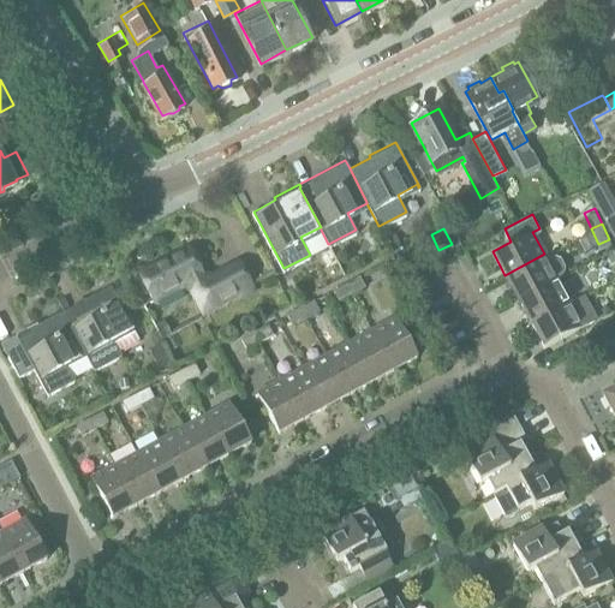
[(386,234),(393,248),(396,245),(401,243),(394,230),(386,234)]
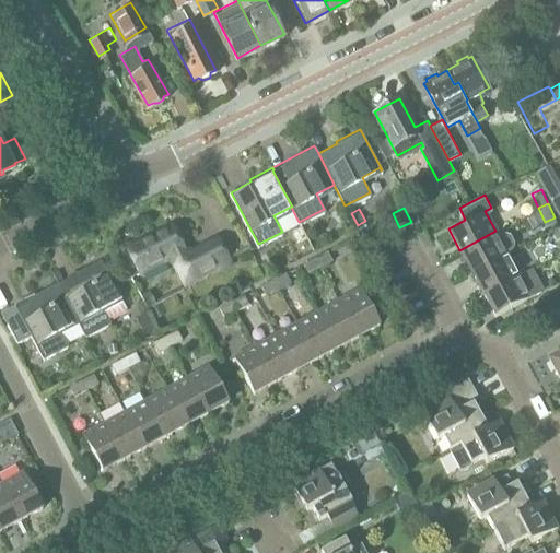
[(228,260),(213,235),(184,250),(170,222),(125,245),(128,250),(125,255),(129,262),(133,262),(138,270),(165,255),(170,258),(182,280),(214,263),(217,266),(228,260)]
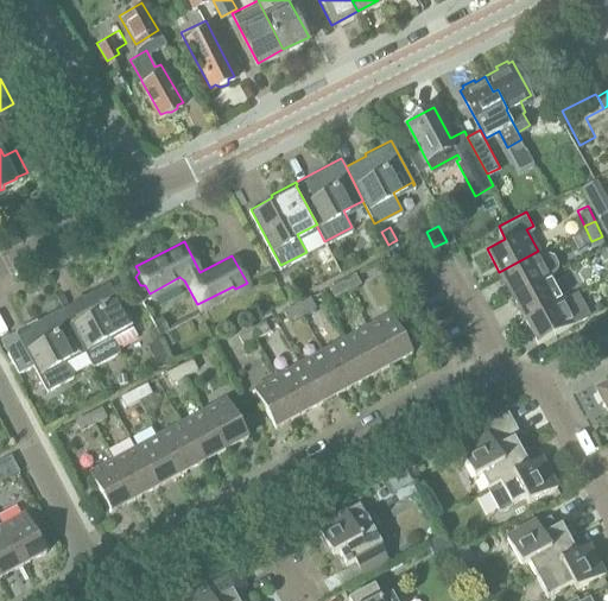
[(539,253),(538,251),(499,272),(512,295),(551,273),(550,272),(555,269),(558,266),(559,260),(553,252),(550,250),(544,250),(539,253)]
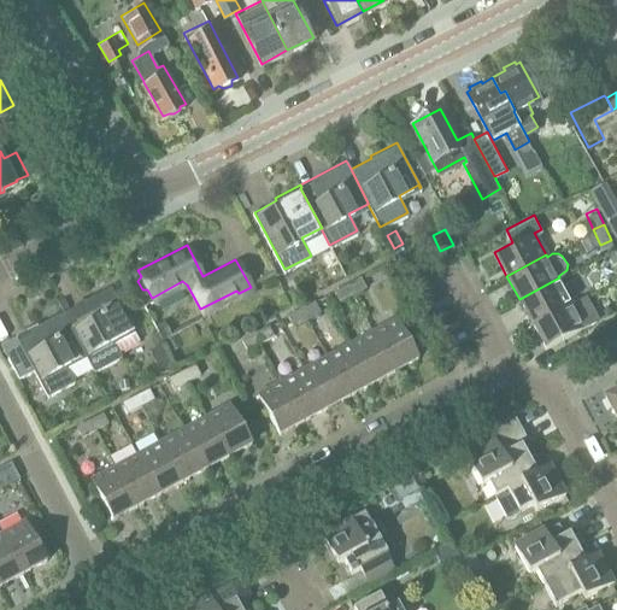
[(359,275),(346,282),(351,292),(364,285),(359,275)]
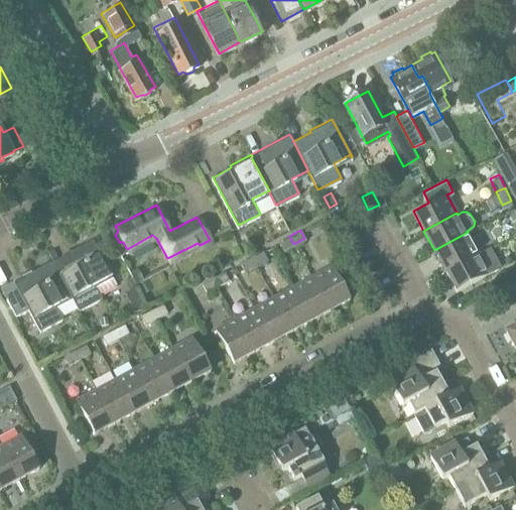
[(468,232),(434,250),(444,269),(478,251),(468,232)]
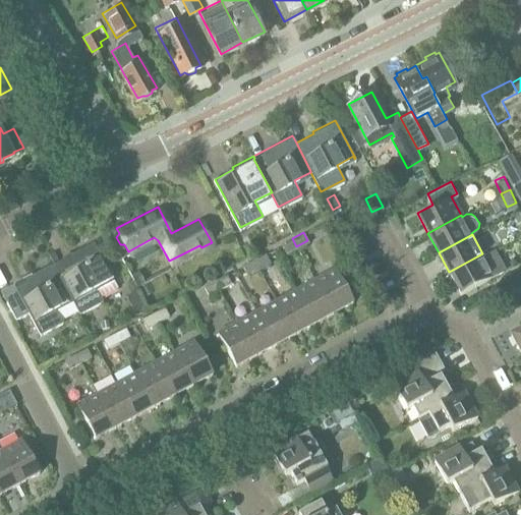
[(296,246),(292,238),(281,243),(285,252),(296,246)]
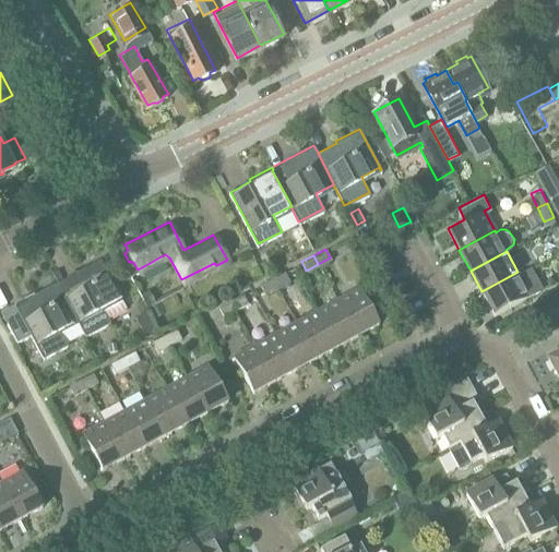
[(85,334),(110,321),(103,306),(120,296),(121,299),(122,298),(100,256),(76,270),(78,272),(58,282),(78,319),(85,334)]
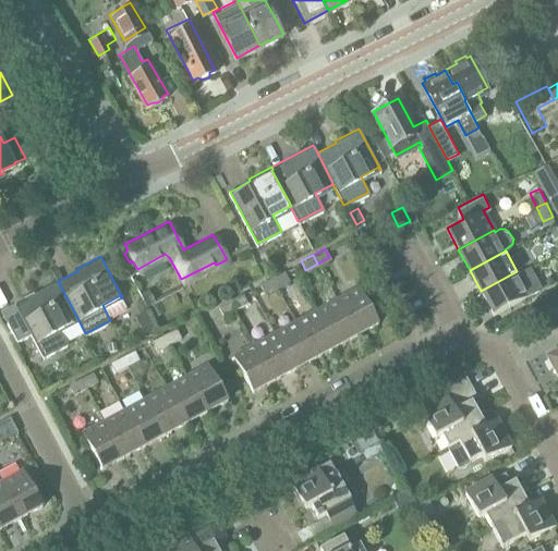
[(64,276),(59,265),(51,268),(57,279),(64,276)]
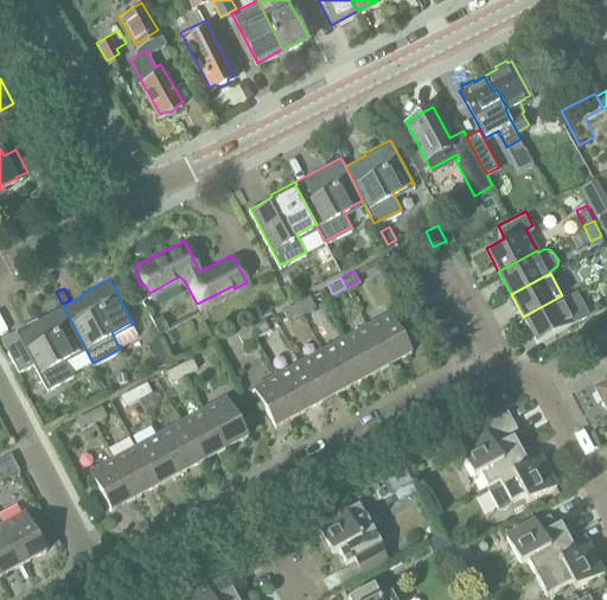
[(562,295),(523,317),(536,340),(586,313),(585,312),(585,307),(577,293),(574,291),(573,289),(562,295)]
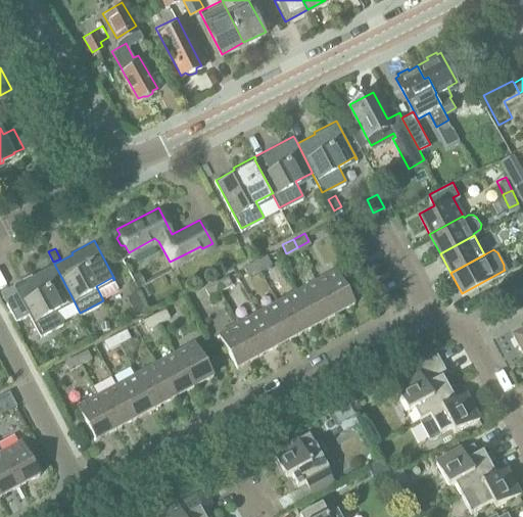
[(255,259),(259,267),(272,261),(267,252),(255,259)]
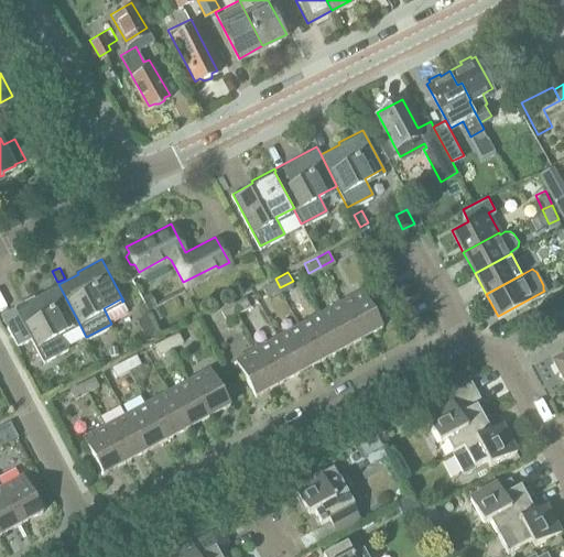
[(280,287),(275,279),(263,285),(268,294),(280,287)]
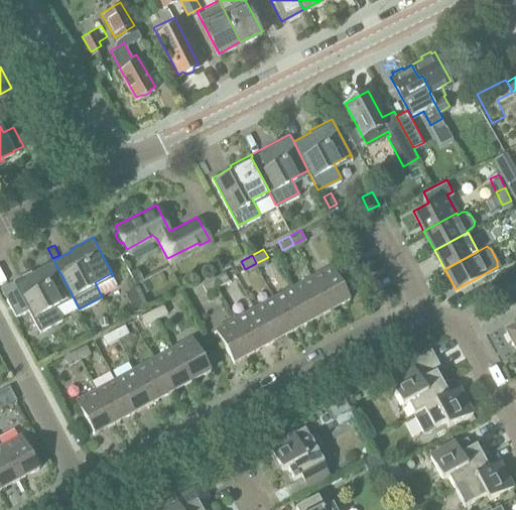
[(14,278),(13,279),(19,289),(6,296),(16,313),(28,307),(40,329),(63,316),(56,303),(72,294),(53,260),(52,258),(31,269),(32,272),(15,280),(14,278)]
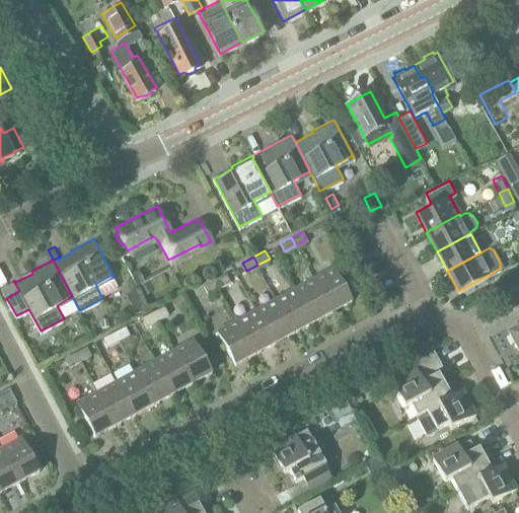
[(332,266),(312,276),(330,310),(351,299),(332,266)]
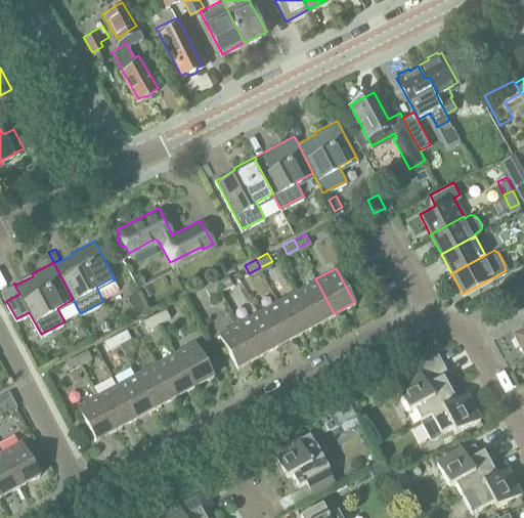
[(217,279),(221,288),(232,282),(228,273),(217,279)]
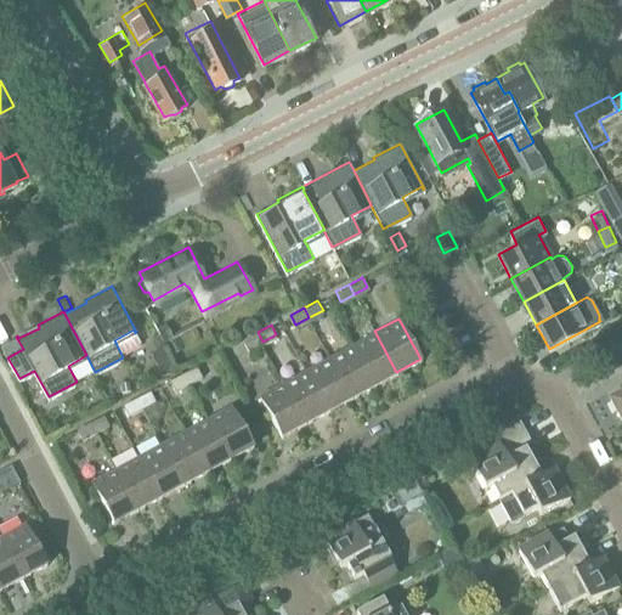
[(374,331),(351,344),(373,384),(396,372),(374,331)]
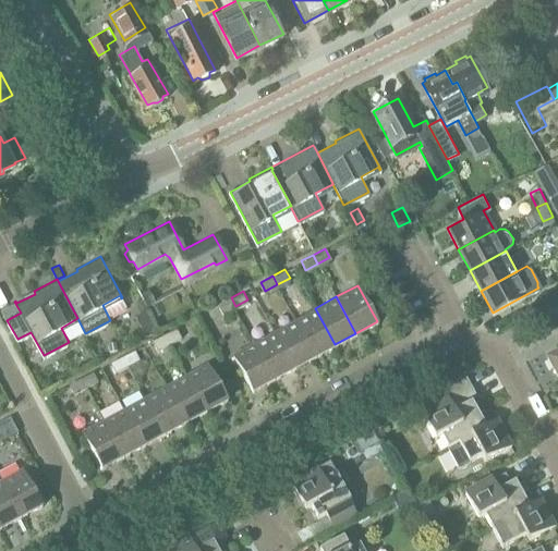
[(235,306),(231,297),(219,304),(223,313),(235,306)]
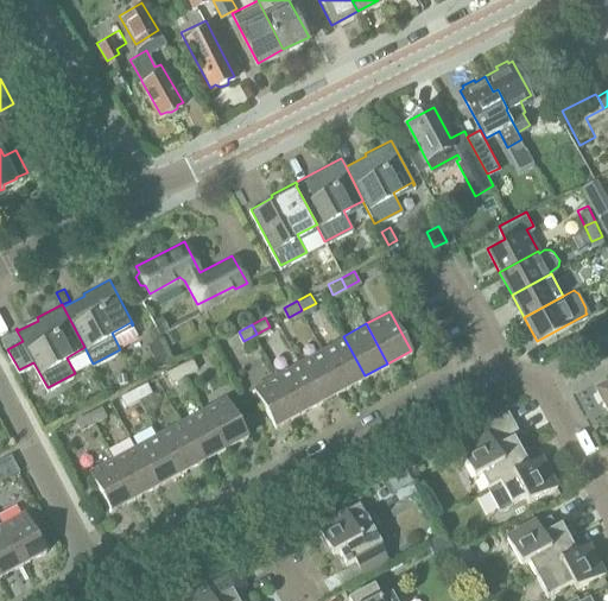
[(158,364),(173,358),(163,335),(147,341),(158,364)]
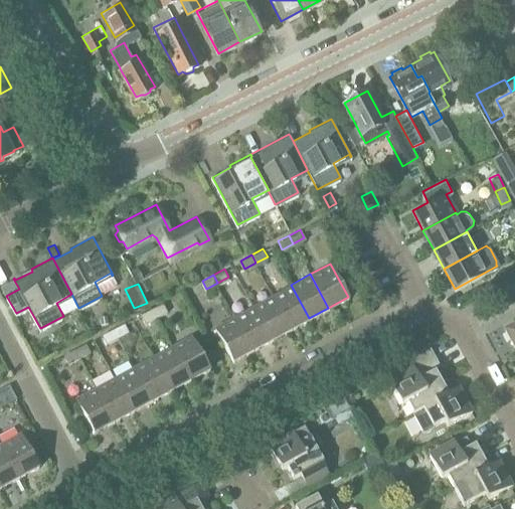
[(291,285),(272,295),(290,328),(309,318),(291,285)]
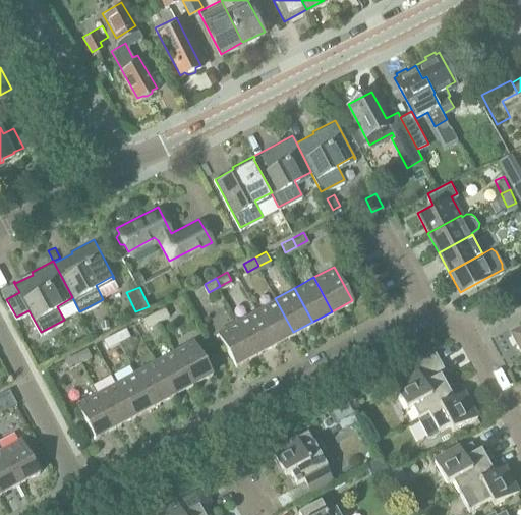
[(293,332),(275,298),(255,308),(274,343),(293,332)]
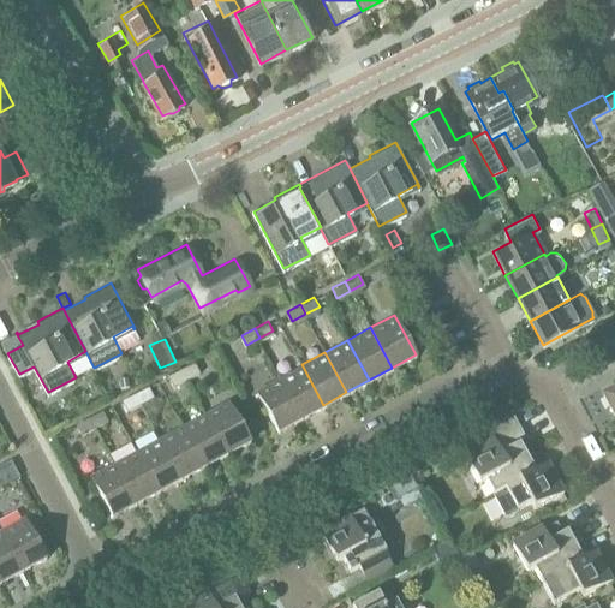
[(195,359),(181,367),(186,376),(199,369),(195,359)]
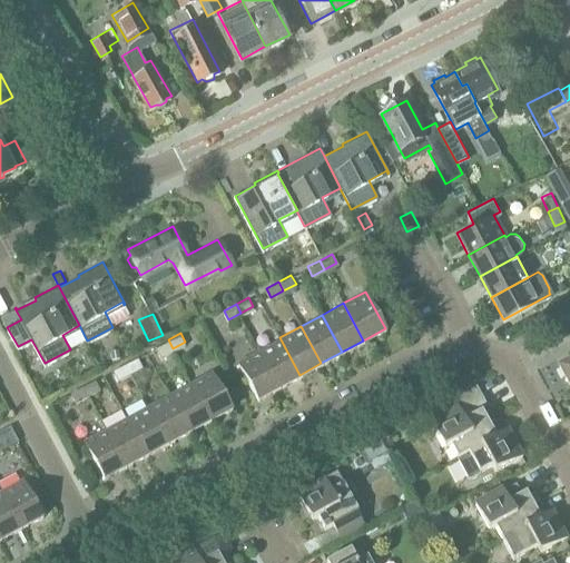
[(279,337),(258,349),(278,386),(300,375),(279,337)]
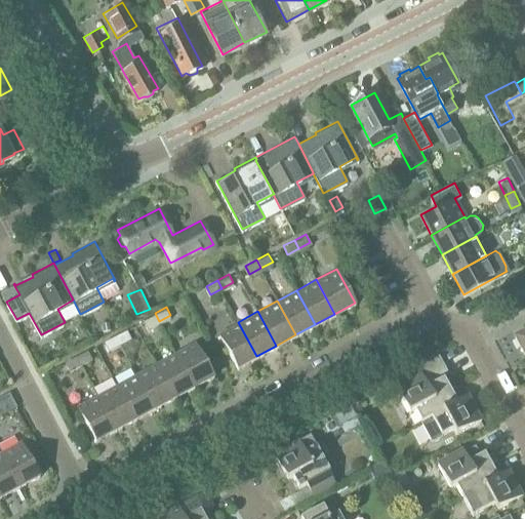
[(159,321),(155,313),(144,319),(148,327),(159,321)]
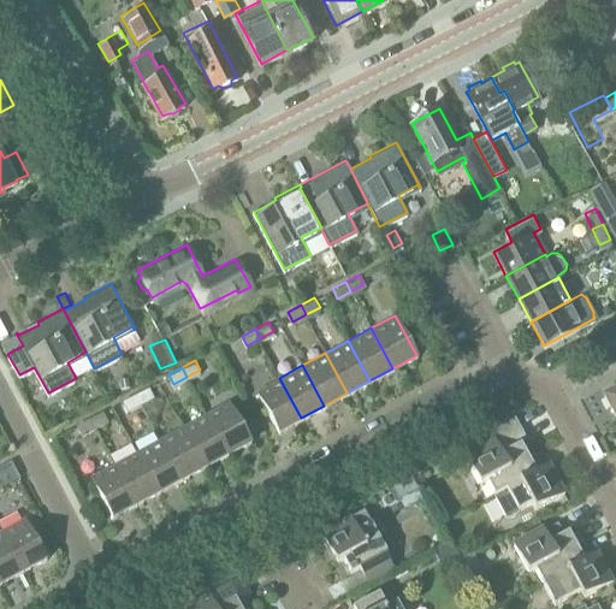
[(129,383),(128,374),(119,376),(120,385),(129,383)]
